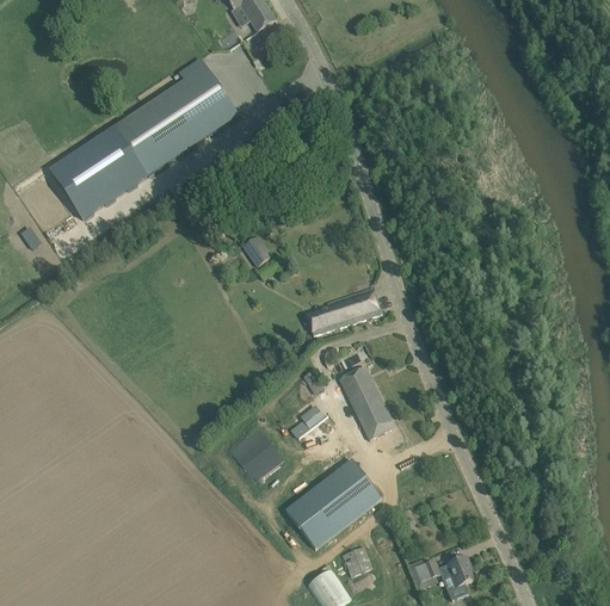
[(240,4),(258,30),(276,18),(265,0),(229,0),(234,7),(240,4)]
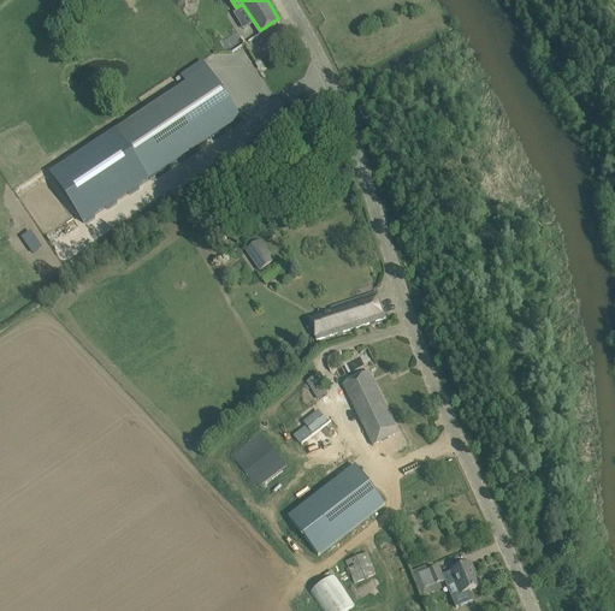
[(229,47),(240,43),(236,31),(225,36),(229,47)]
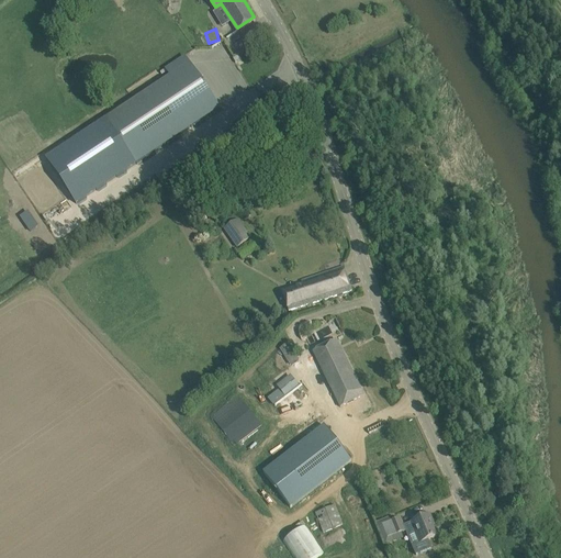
[(60,145),(51,151),(66,174),(80,197),(135,159),(145,154),(219,104),(188,59),(168,73),(112,110),(105,114),(81,131),(60,145)]
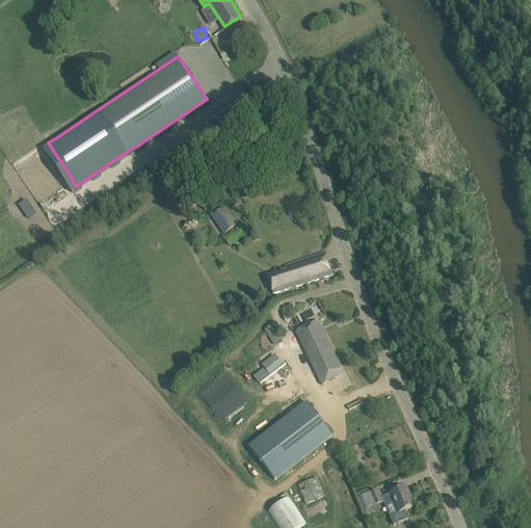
[(224,204),(211,213),(222,231),(237,220),(224,204)]
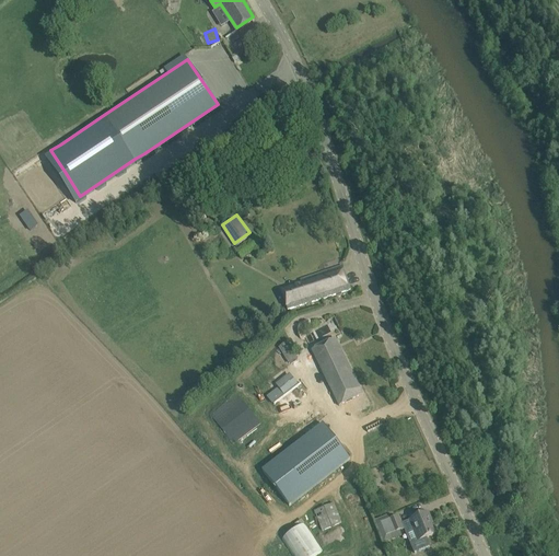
[(255,231),(235,244),(242,254),(260,240),(255,231)]
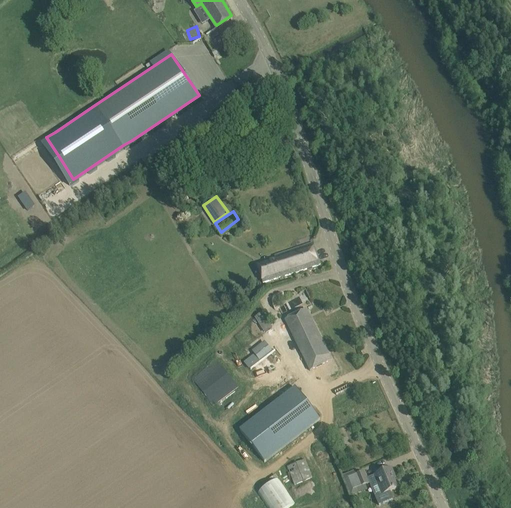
[(312,239),(303,243),(273,252),(274,256),(256,262),(262,279),(319,261),(312,239)]
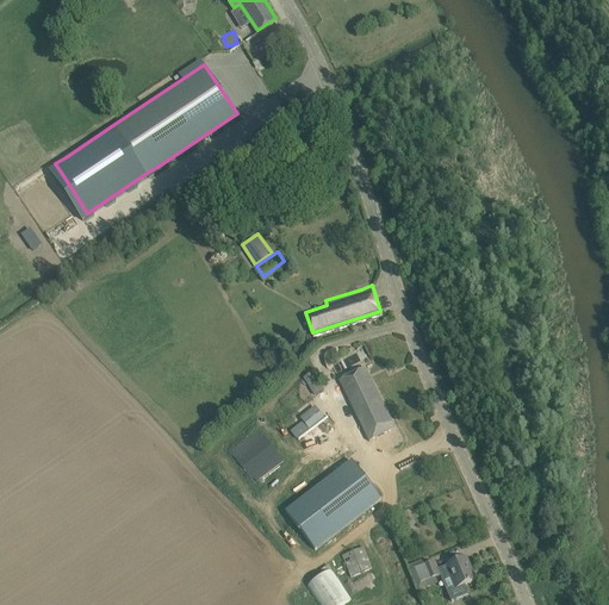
[(364,365),(339,376),(358,416),(359,416),(362,423),(359,424),(366,438),(372,435),(372,436),(393,425),(364,365)]
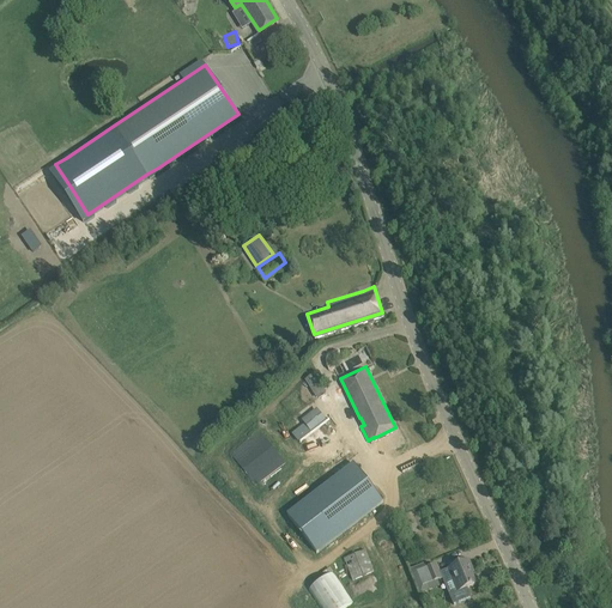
[(316,394),(325,388),(313,370),(306,376),(316,394)]
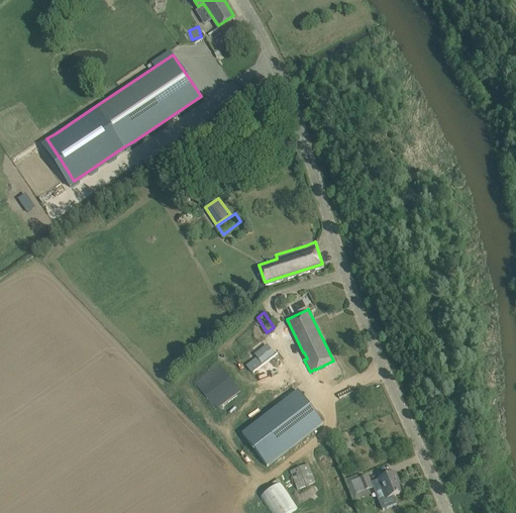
[(245,362),(258,379),(221,405),(221,413),(252,414),(274,399),(273,399),(299,380),(278,349),(273,349),(266,340),(253,349),(253,354),(245,362)]
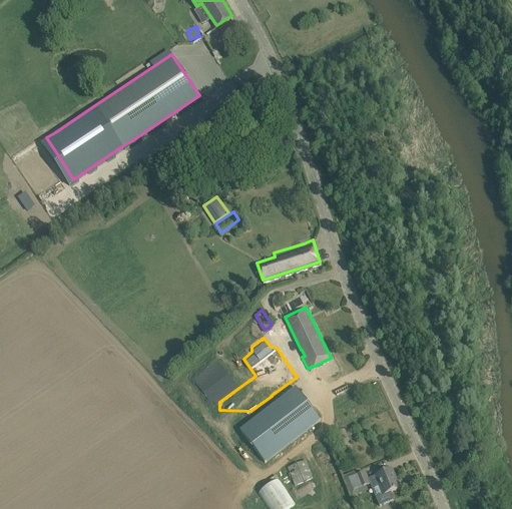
[(214,356),(191,377),(212,405),(238,385),(214,356)]
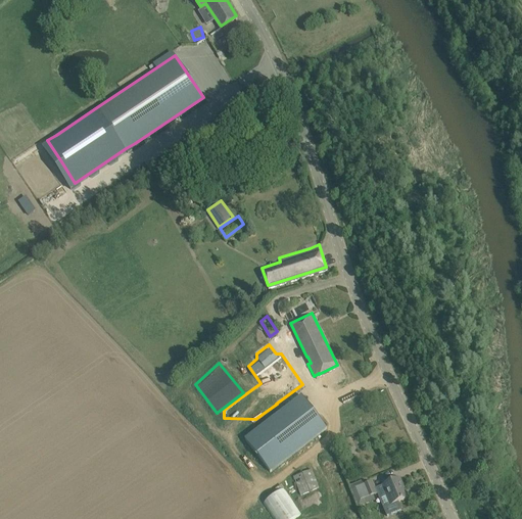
[(326,425),(300,392),(244,436),(269,469),(326,425)]
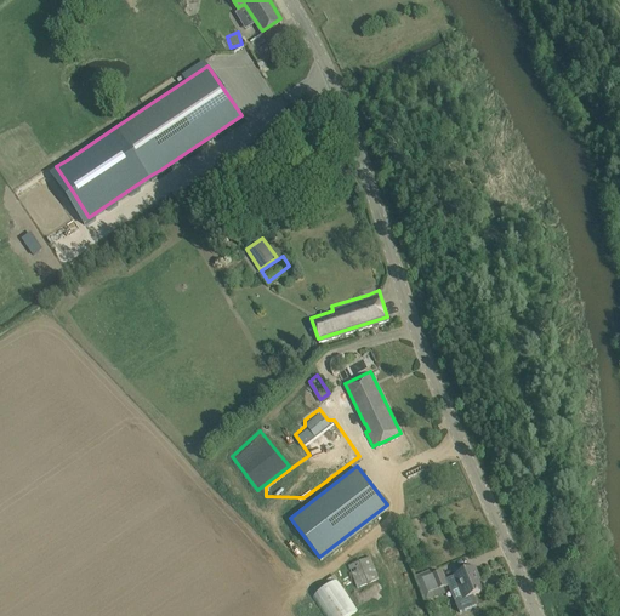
[(356,583),(377,575),(369,554),(348,563),(356,583)]
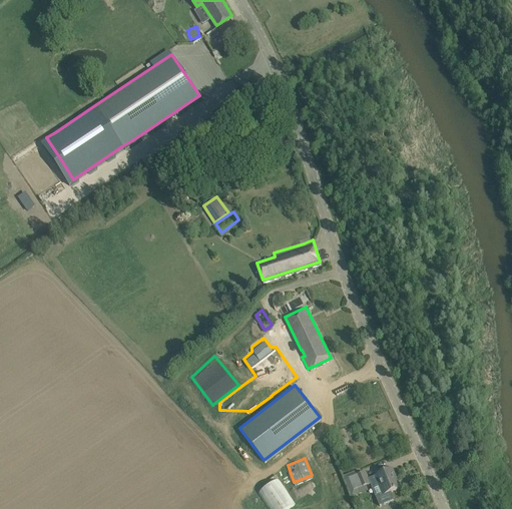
[(394,472),(391,466),(375,473),(382,492),(375,495),(379,503),(393,497),(390,489),(397,486),(392,473),(394,472)]
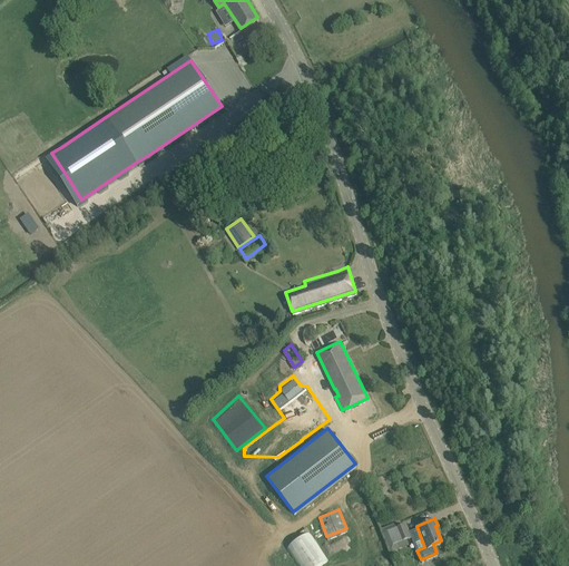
[(404,521),(399,524),(396,520),(381,527),(390,549),(408,542),(405,537),(410,535),(404,521)]
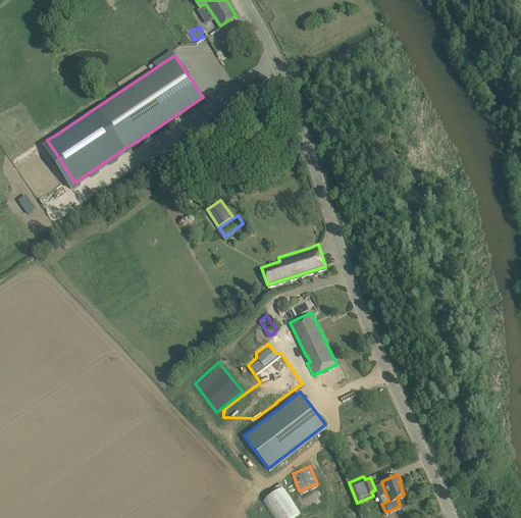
[(289,517),(299,511),(281,485),(262,499),(275,517),(289,517)]
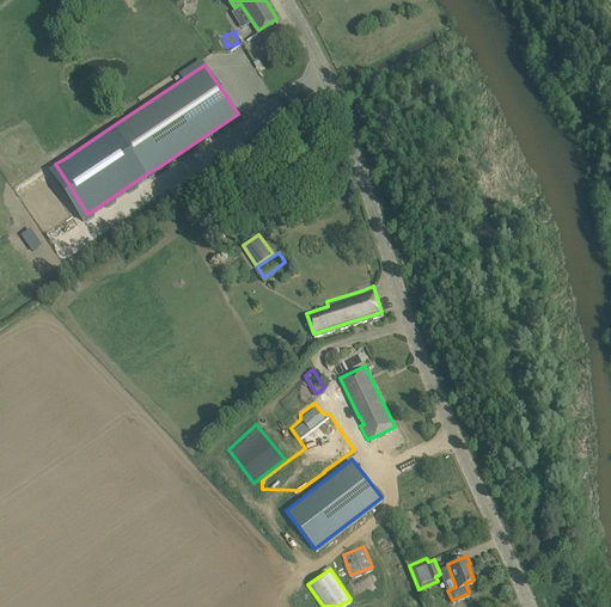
[(306,588),(293,596),(300,606),(307,606),(316,602),(306,588)]
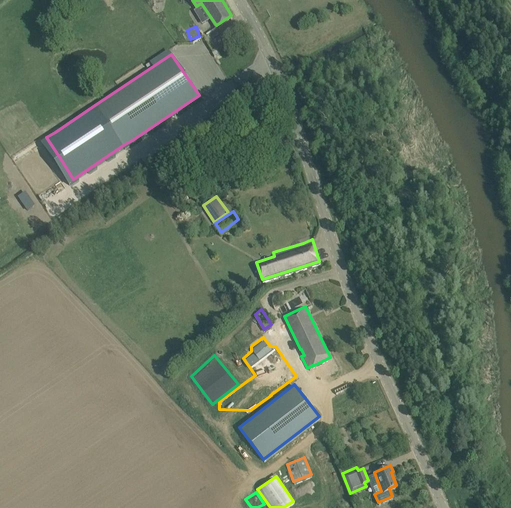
All buildings are outlined.
